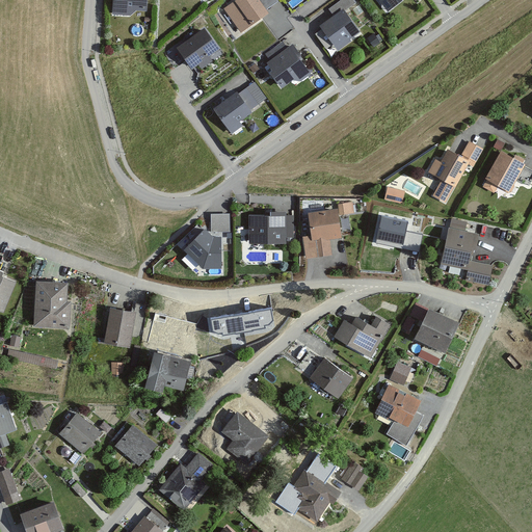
[(127,15),(132,9),(142,10),(142,0),(109,0),(109,14),(127,15)]
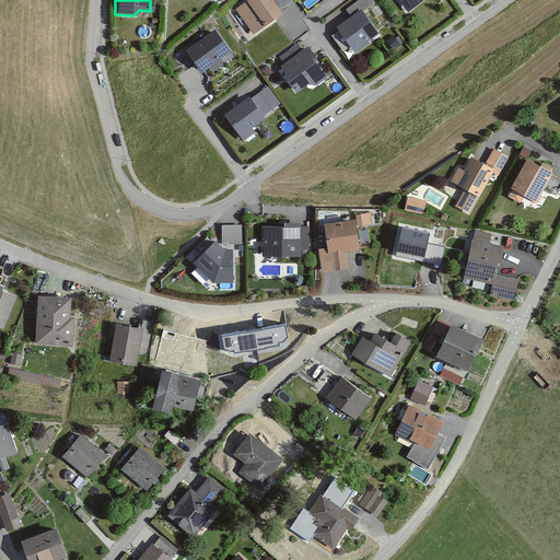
[(247,0),(234,10),(252,34),(281,13),(279,11),(292,1),(290,0),(247,0)]
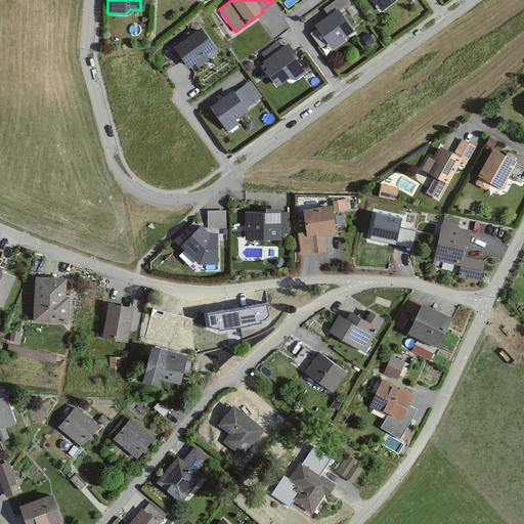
[(348,4),(345,0),(334,0),(321,9),(325,15),(312,26),(331,51),(344,42),(342,40),(352,32),(337,12),(348,4)]
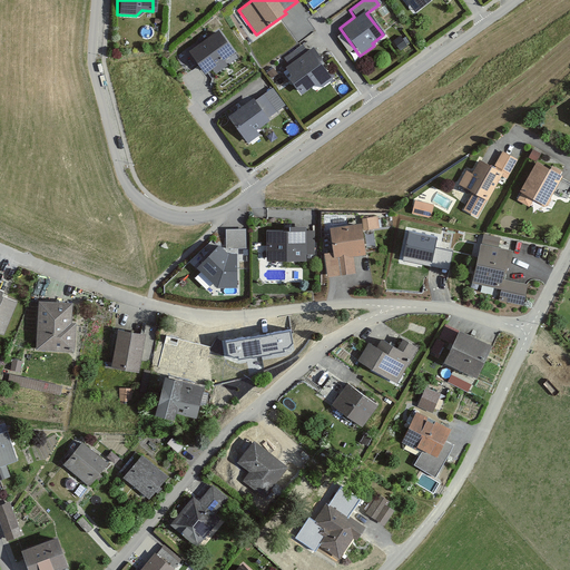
[(428,0),(402,0),(412,12),(428,0)]
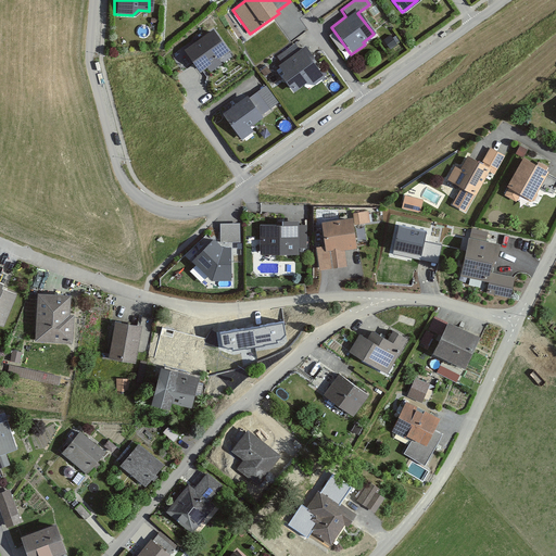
[(225,51),(207,29),(179,52),(197,73),(204,66),(209,71),(218,63),(216,59),(225,51)]
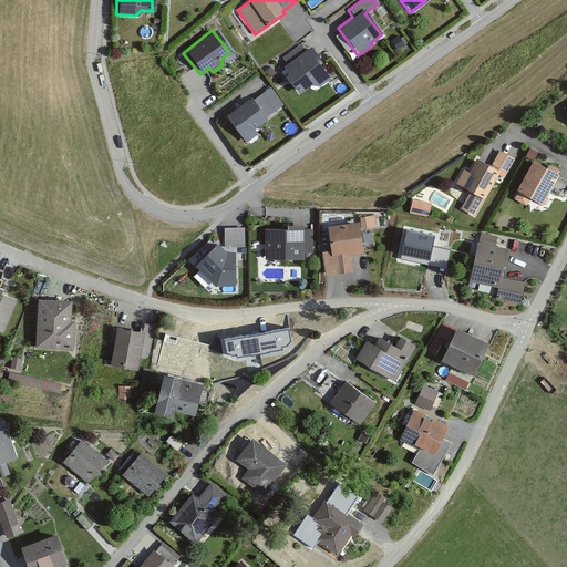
[(297,94),(309,85),(318,88),(328,80),(318,66),(321,64),(309,50),(280,72),(297,94)]
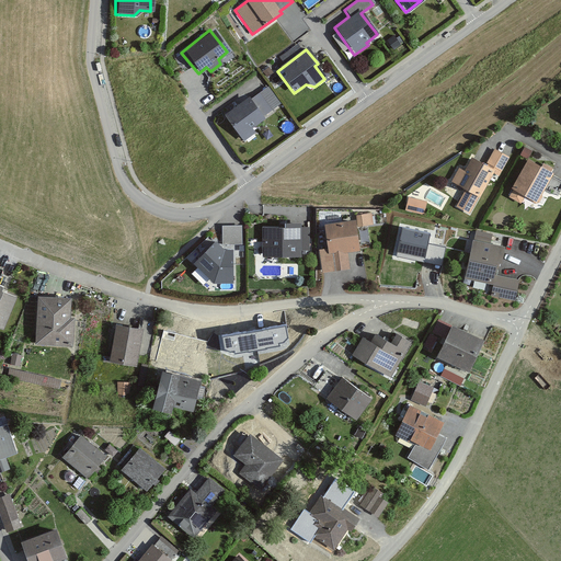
[(268,111),(256,94),(249,100),(247,98),(222,115),(241,140),(252,133),(249,128),(263,118),(262,116),(268,111)]
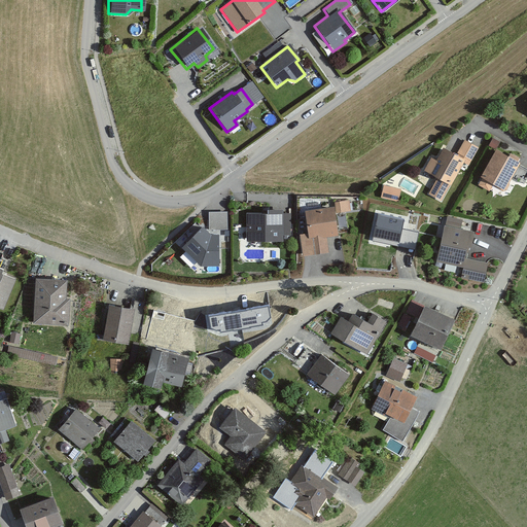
[(441,203),(462,164),(467,167),(477,149),(463,141),(455,156),(441,149),(434,162),(429,159),(423,171),(436,178),(427,196),(441,203)]
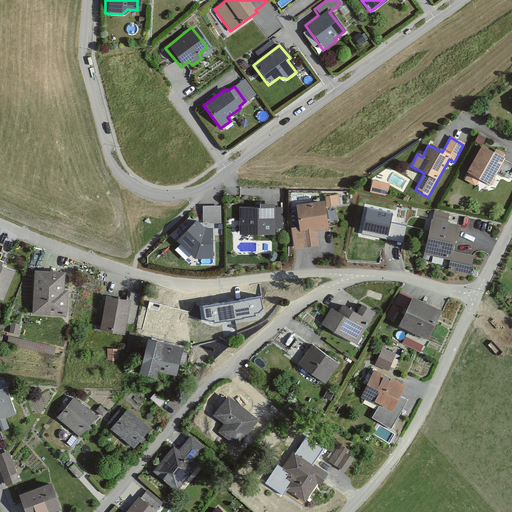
[(511,167),(502,162),(503,159),(500,158),(502,154),(494,150),(492,153),(480,146),(465,173),(466,174),(462,181),(473,187),(477,180),(488,187),(495,174),(506,180),(511,169),(511,167)]
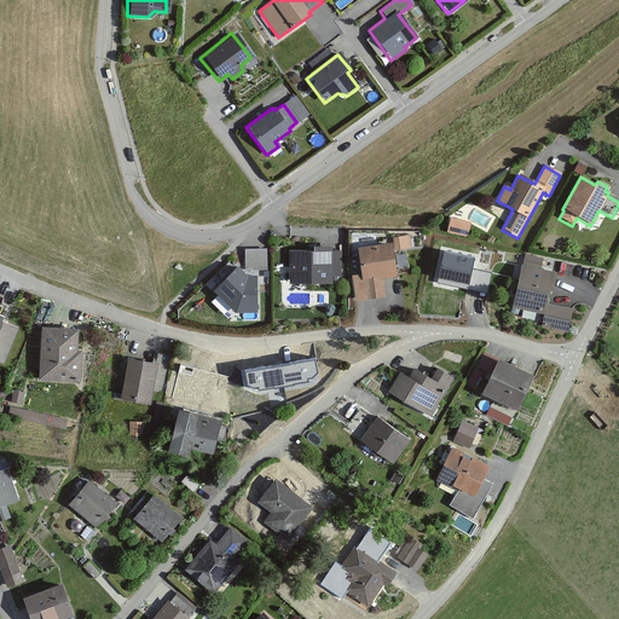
[(469,224),(449,220),(446,233),(466,237),(469,224)]
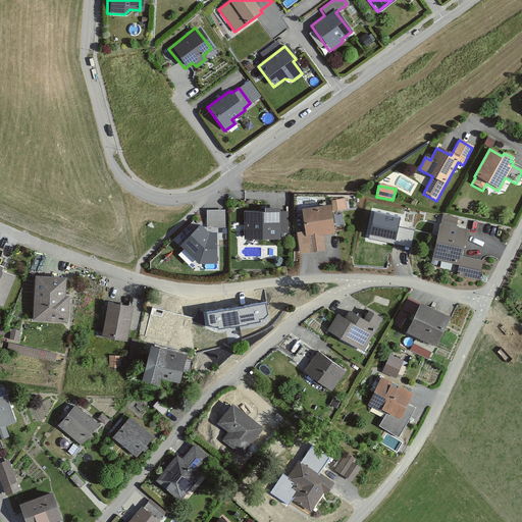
[(346,210),(345,200),(330,201),(331,211),(346,210)]
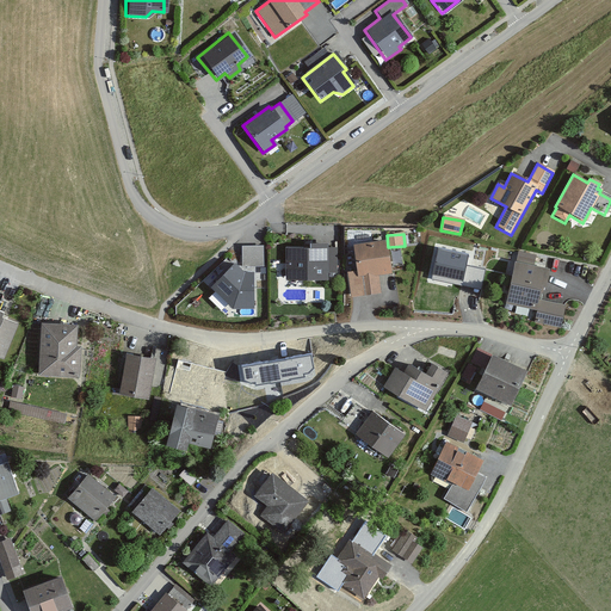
[(380,295),(377,277),(389,275),(384,241),(351,246),(359,297),(380,295)]
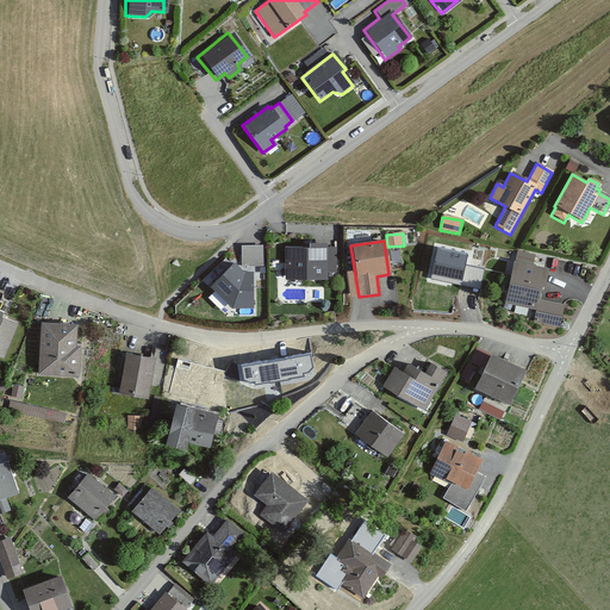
[(325,249),(325,243),(305,243),(305,248),(282,248),(284,280),(325,280),(325,274),(334,274),(334,248),(325,249)]
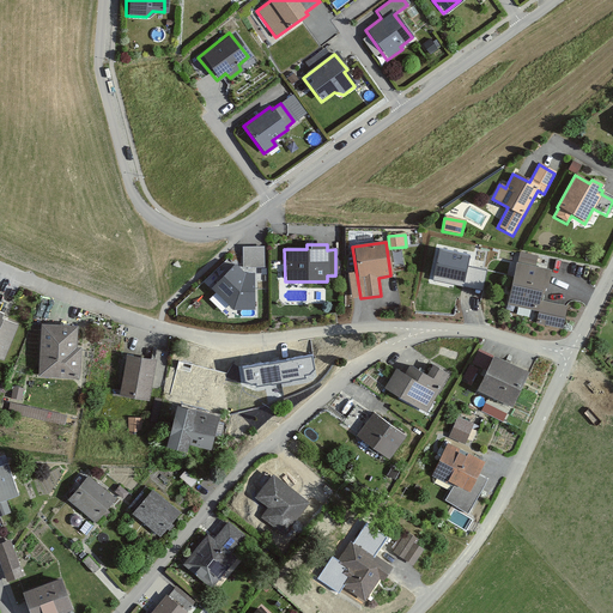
[(471,256),(439,249),(434,275),(465,281),(471,256)]
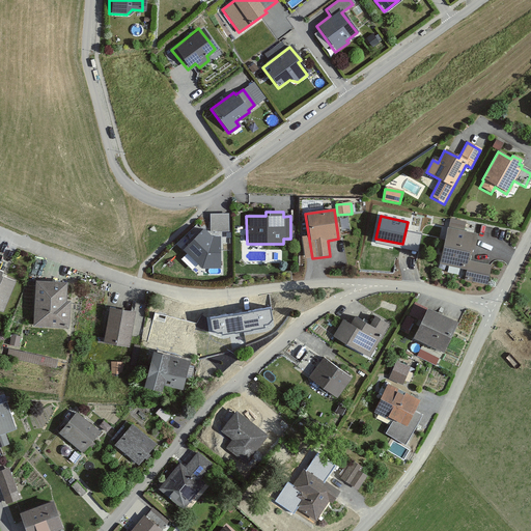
[(471,255),(475,234),(445,228),(438,263),(464,269),(466,254),(471,255)]
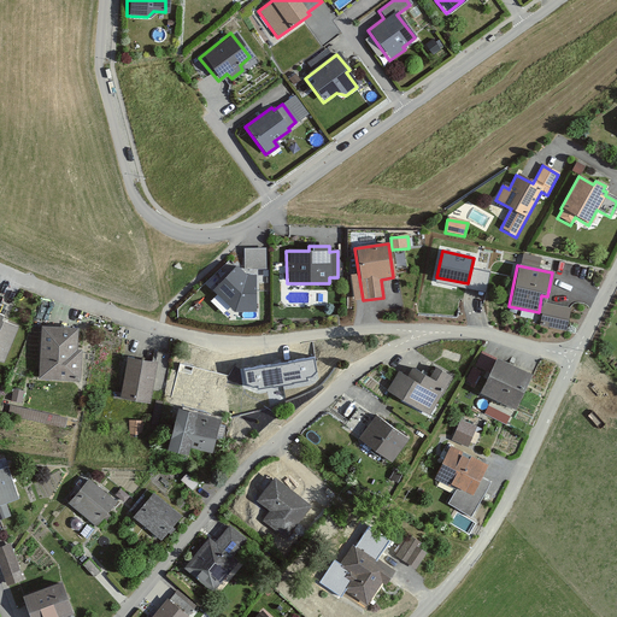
[(247,276),(239,266),(216,289),(238,310),(257,310),(257,276),(247,276)]
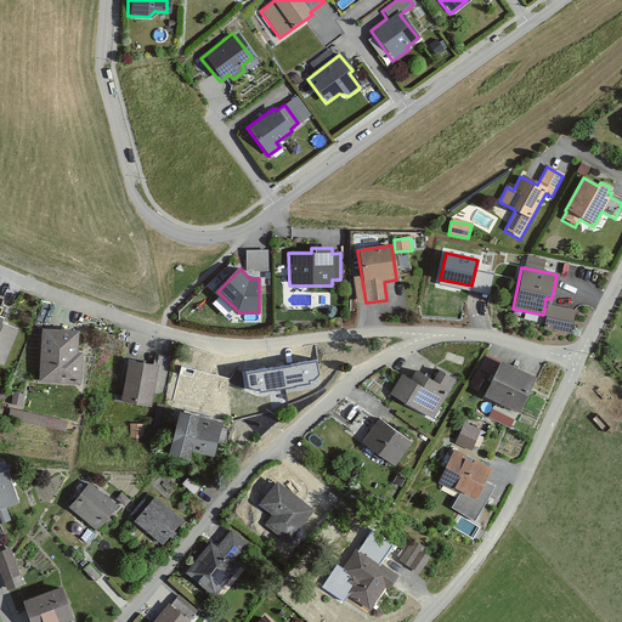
[(569,333),(572,311),(548,306),(543,327),(569,333)]
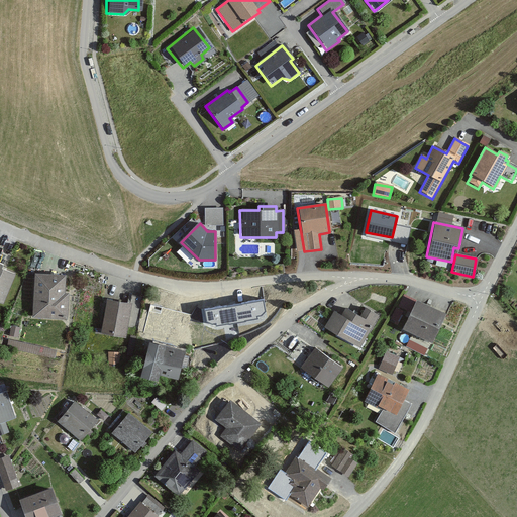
[(0,304),(1,305),(13,275),(2,270),(3,267),(0,265),(0,304)]
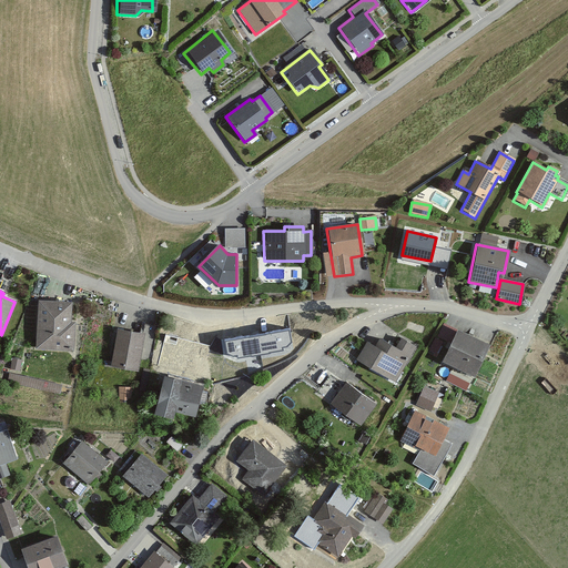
[(69,304),(36,302),(32,350),(70,352),(72,324),(67,324),(69,304)]
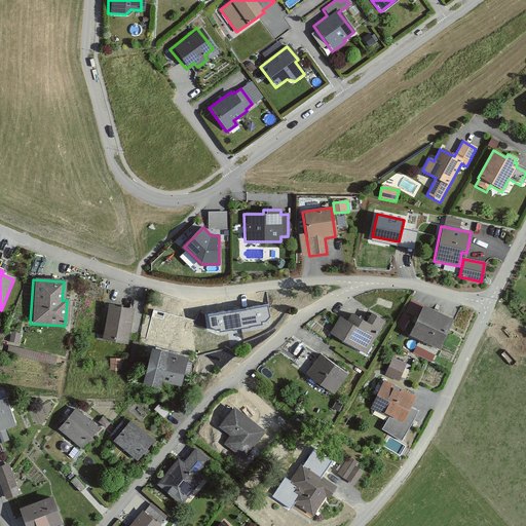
[(128,309),(108,304),(100,338),(125,344),(127,333),(135,334),(142,303),(130,301),(128,309)]
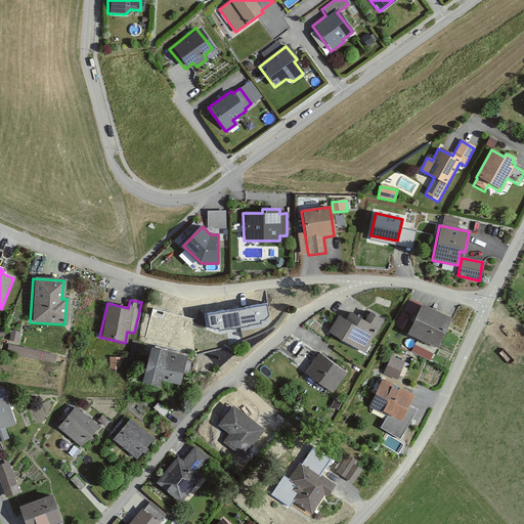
[(448,317),(419,303),(404,334),(434,348),(448,317)]
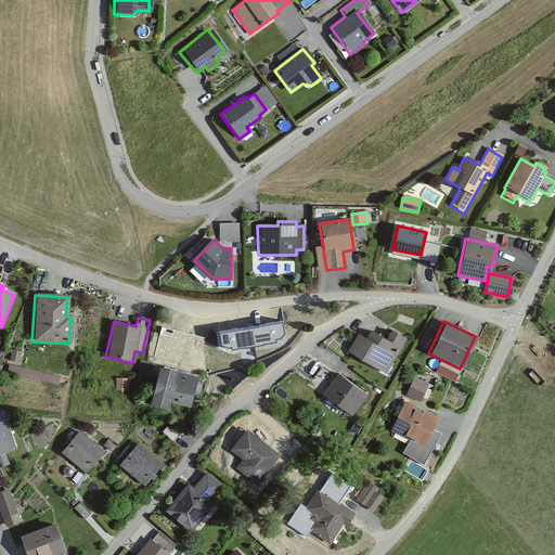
[(283,322),(220,332),(222,346),(233,350),(276,343),(285,335),(283,322)]
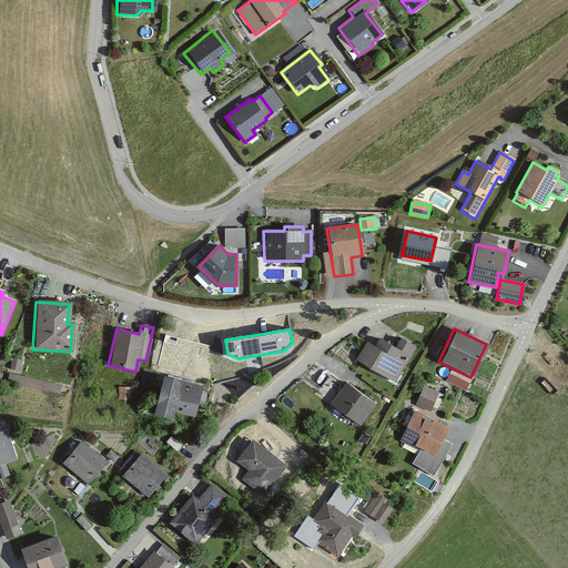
[(204,374),(211,343),(165,334),(159,365),(204,374)]
